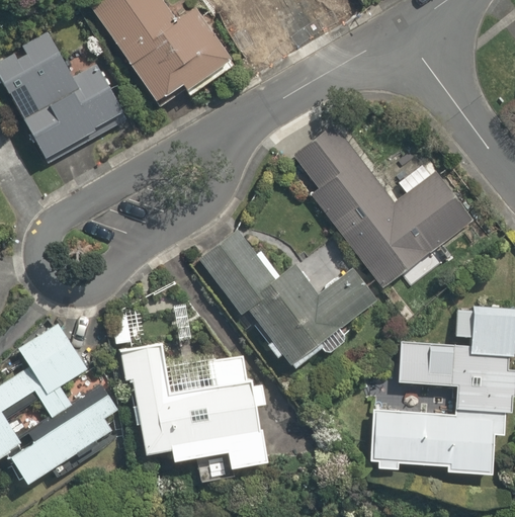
[(171,0),(162,7),(157,0),(102,0),(92,7),(153,99),(182,79),(190,90),(237,60),(197,0),(171,0)]
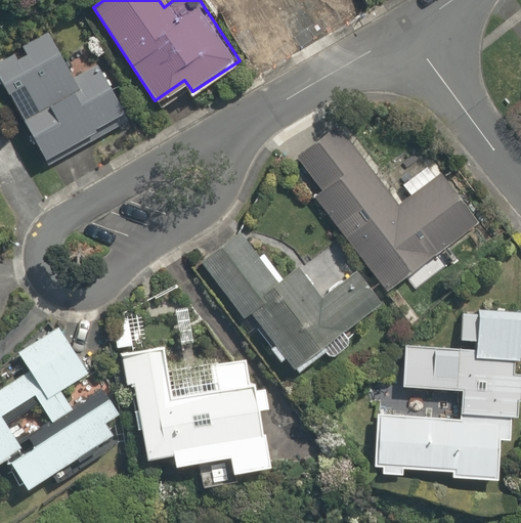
[(261,0),(270,17),(304,0),(261,0)]
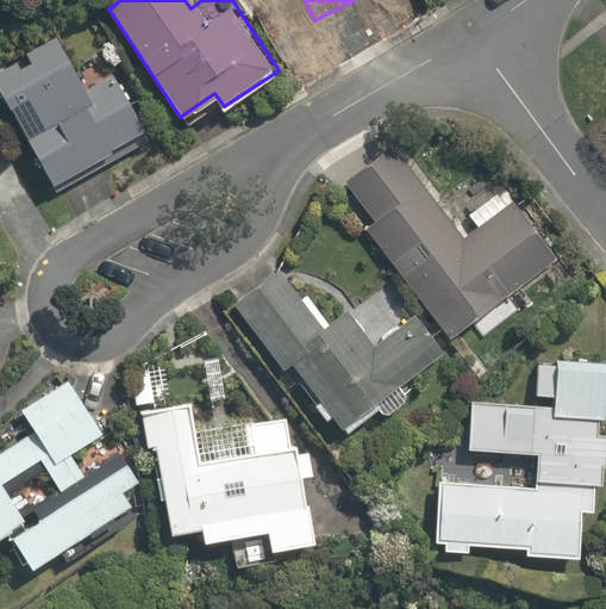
[(57,33),(0,64),(0,89),(14,117),(30,107),(43,131),(27,141),(52,187),(148,135),(117,76),(89,92),(57,33)]
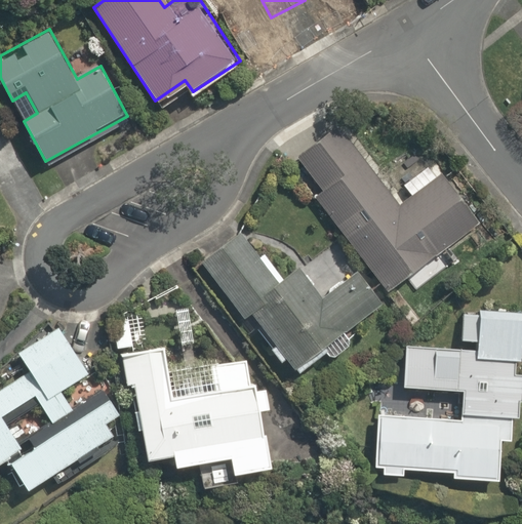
[(317,199),(388,294),(478,227),(440,175),(400,205),(343,129),(298,162),(323,195),(317,199)]
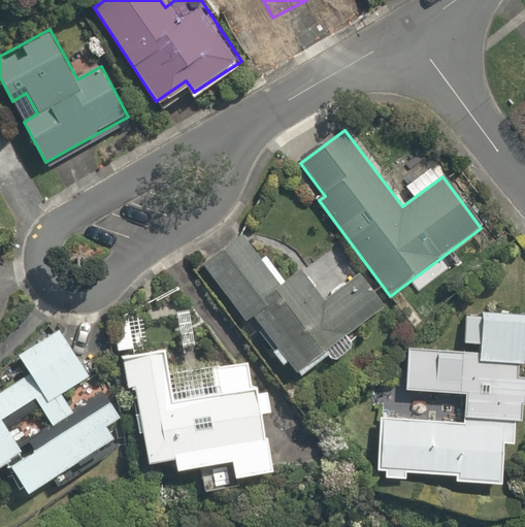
[(332,360),(352,346),(346,337),(381,313),(355,278),(324,302),(302,273),(283,288),(243,235),(205,264),(249,323),(256,318),(298,373),(326,353),(332,360)]
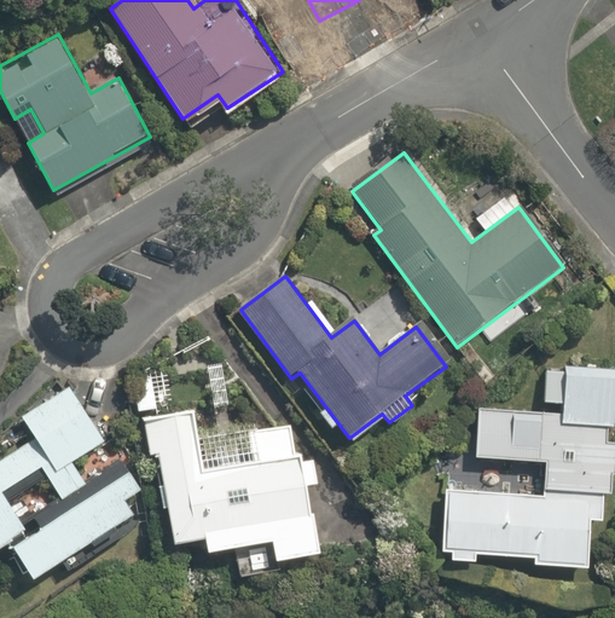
[(607,492),(614,492),(614,443),(610,443),(611,425),(614,425),(614,364),(546,362),(544,402),(563,402),(563,414),(481,411),(480,457),(545,460),(544,490),(607,492)]
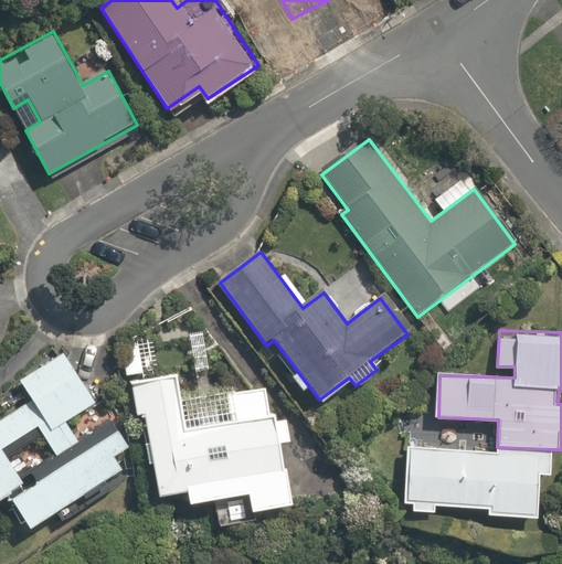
[(147,373),(144,343),(125,344),(128,375),(147,373)]
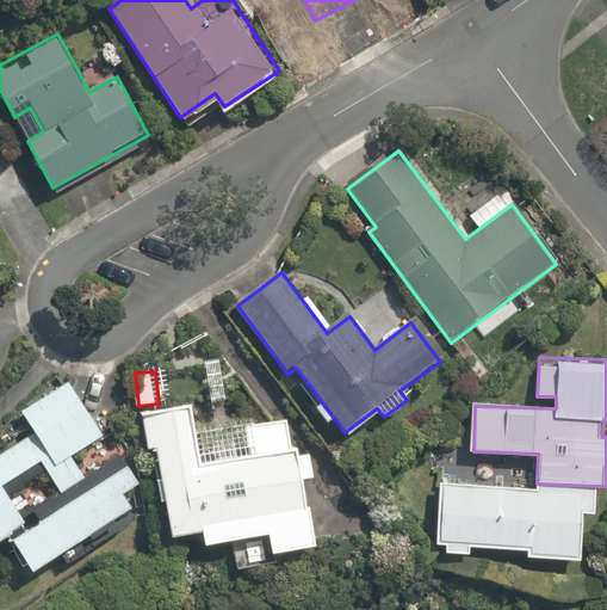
[(42,463),(60,494),(90,476),(76,455),(104,438),(69,382),(23,411),(37,433),(0,456),(0,538),(29,522),(6,486),(42,463)]
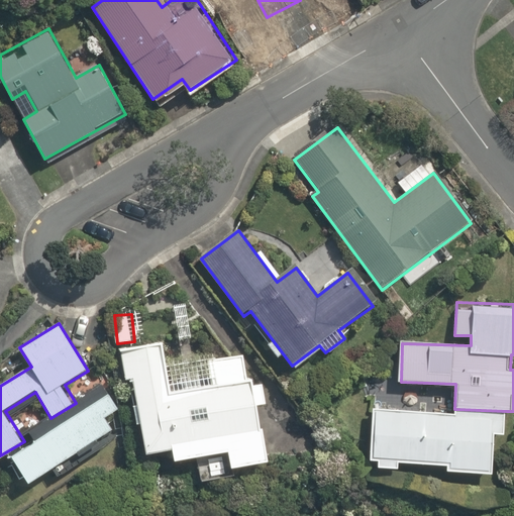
[(201,485),(230,481),(228,469),(268,462),(259,404),(265,403),(262,381),(246,384),(242,356),(213,362),(217,388),(173,395),(165,345),(121,352),(125,381),(132,380),(144,451),(171,446),(173,461),(197,457),(201,485)]
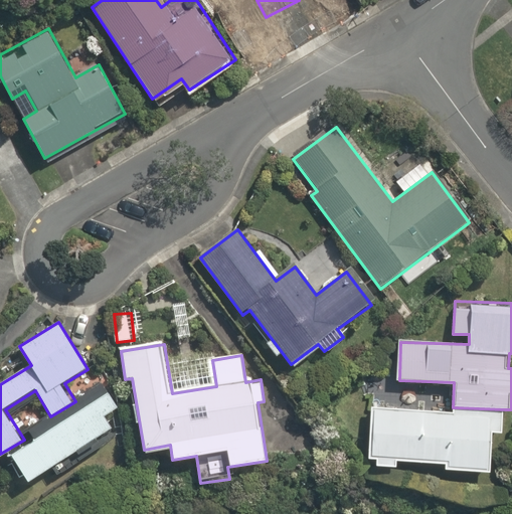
[(11,454),(29,482),(112,430),(105,418),(119,410),(108,392),(11,454)]
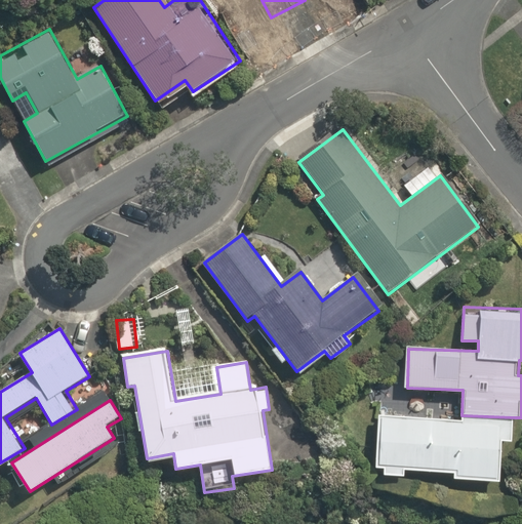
[(382,469),(382,475),(406,476),(406,470),(452,472),(451,480),(502,481),(503,445),(514,445),(515,417),(462,415),(377,412),(375,469),(382,469)]
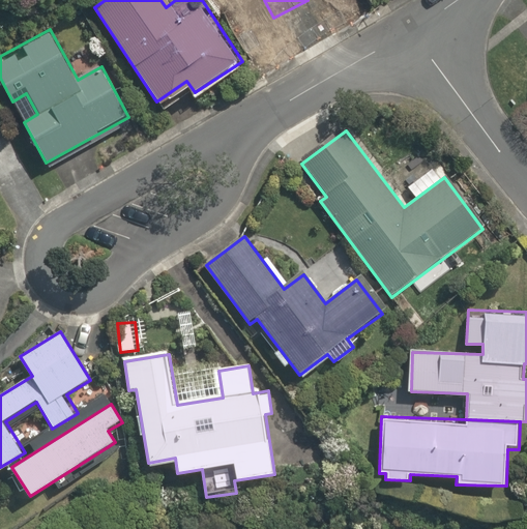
All buildings are outlined.
